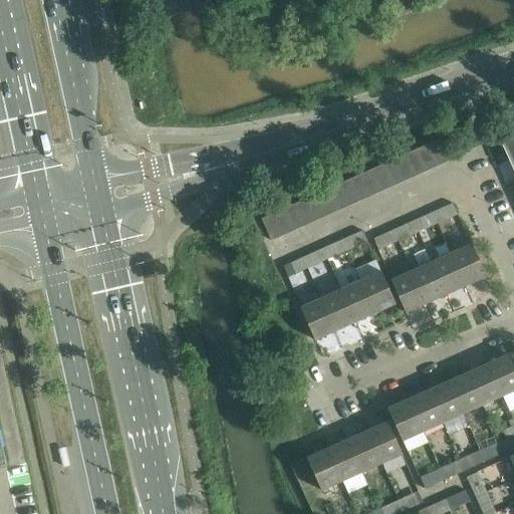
[(513,132),(499,139),(508,160),(513,157),(513,132)]
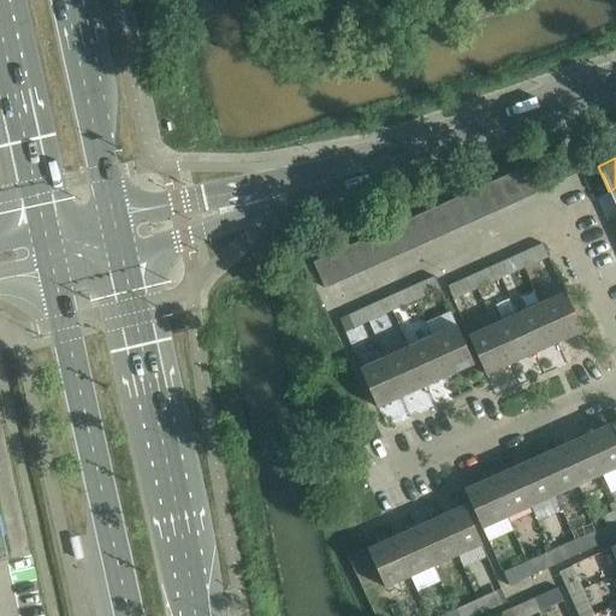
[(522,199),(535,194),(525,167),(510,173),(522,199)]
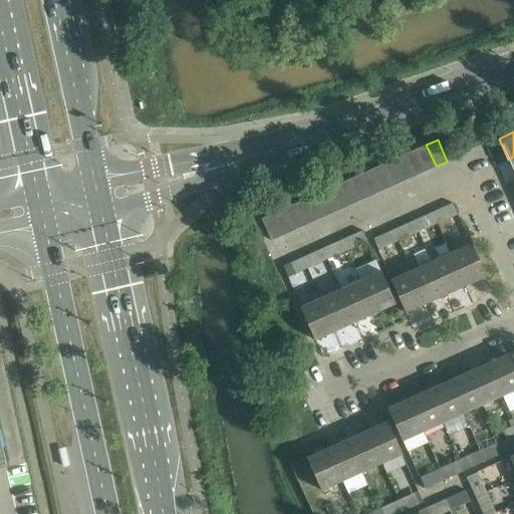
[(436,166),(426,145),(415,150),(425,171),(436,166)]
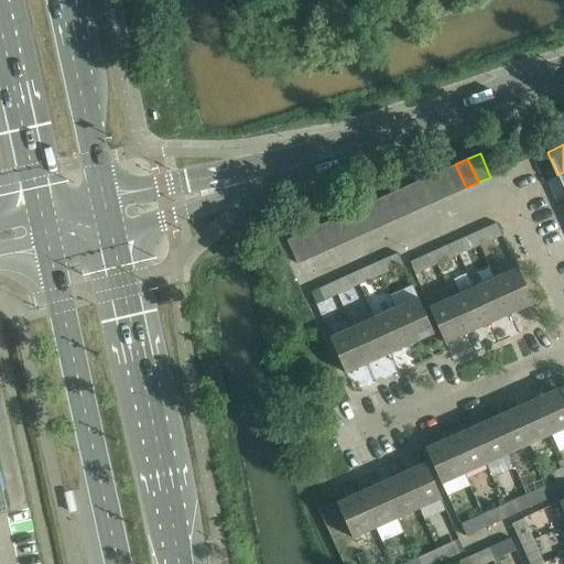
[(466,187),(455,164),(443,169),(454,193),(466,187)]
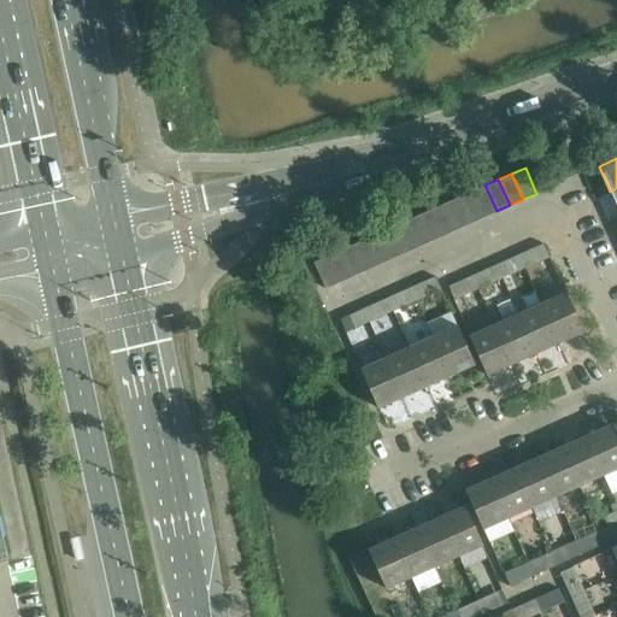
[(497,211),(485,184),(471,191),(483,217),(497,211)]
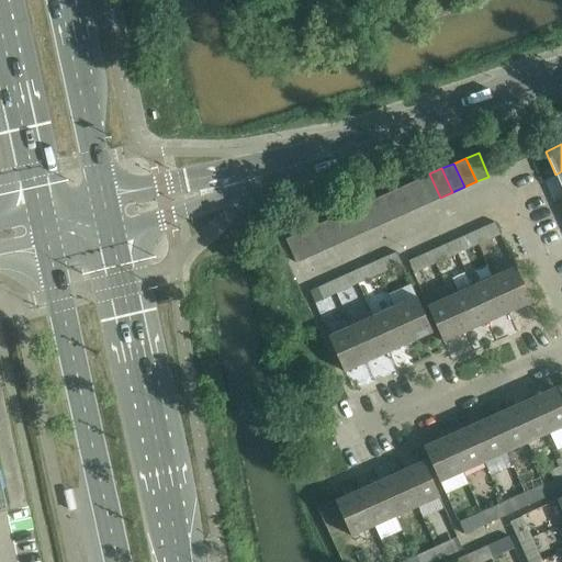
[(440,198),(429,173),(418,179),(428,203),(440,198)]
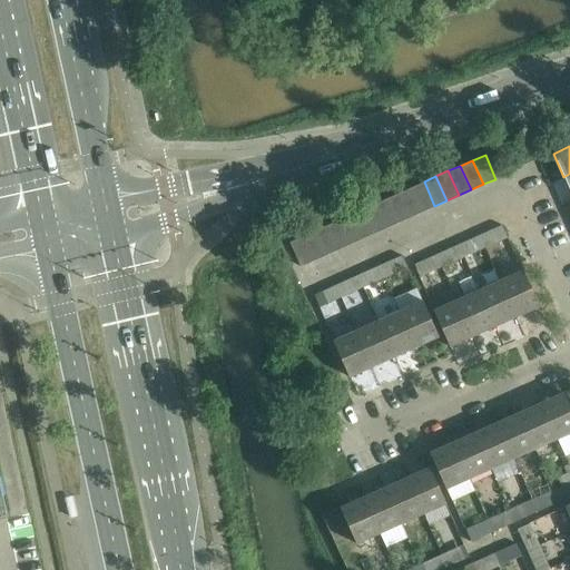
[(434,206),(424,182),(412,187),(422,212),(434,206)]
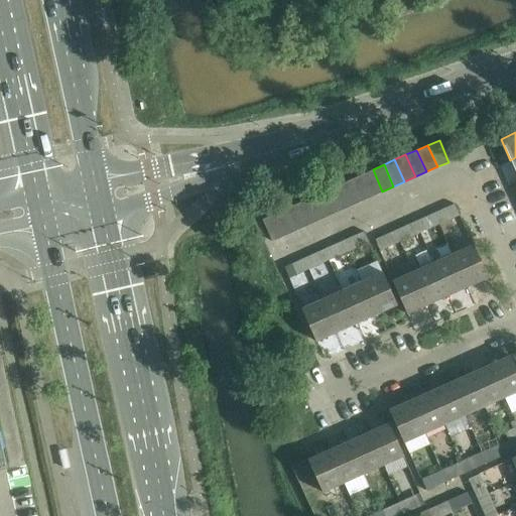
[(373,169),(362,174),(371,197),(382,191),(373,169)]
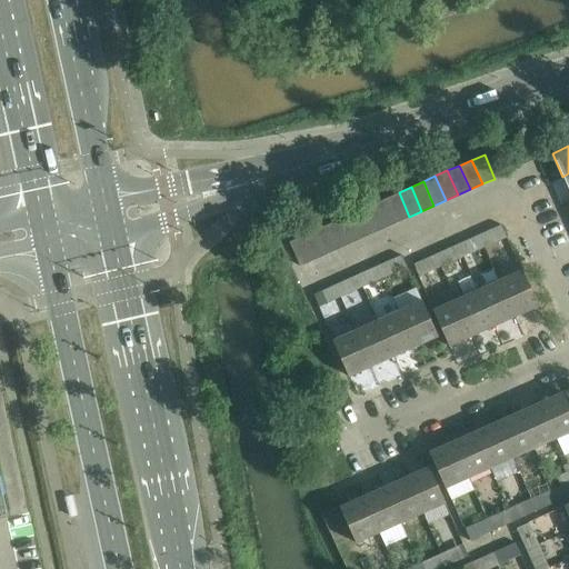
[(399,192),(387,198),(397,222),(409,217),(399,192)]
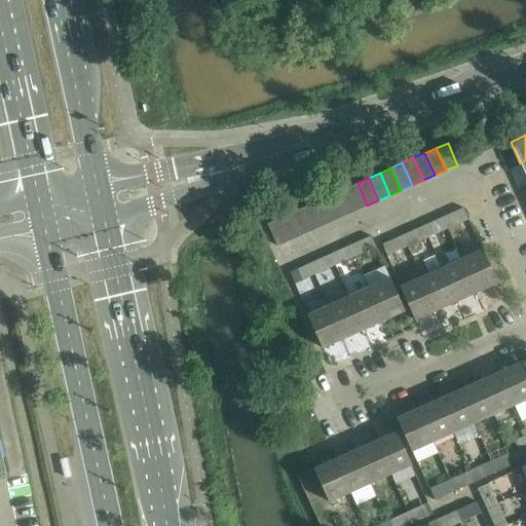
[(367,205),(358,183),(346,188),(355,211),(367,205)]
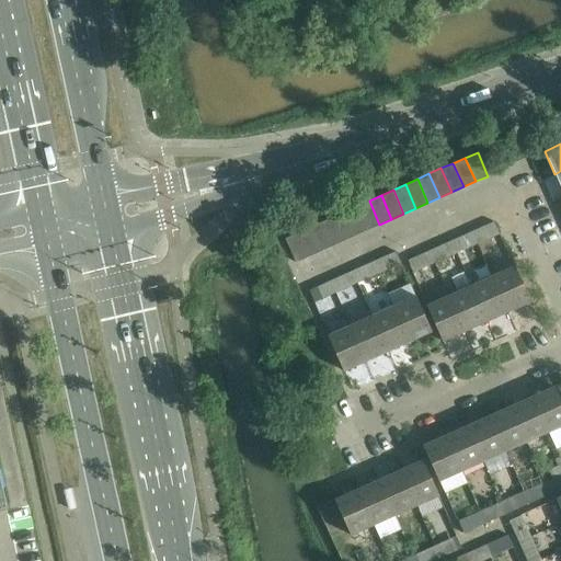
[(369,201),(357,206),(367,230),(379,225),(369,201)]
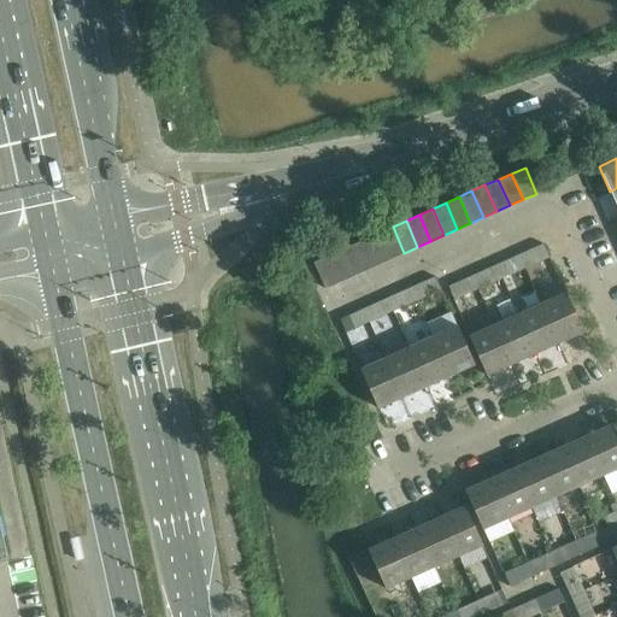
[(404,253),(393,227),(380,233),(392,259),(404,253)]
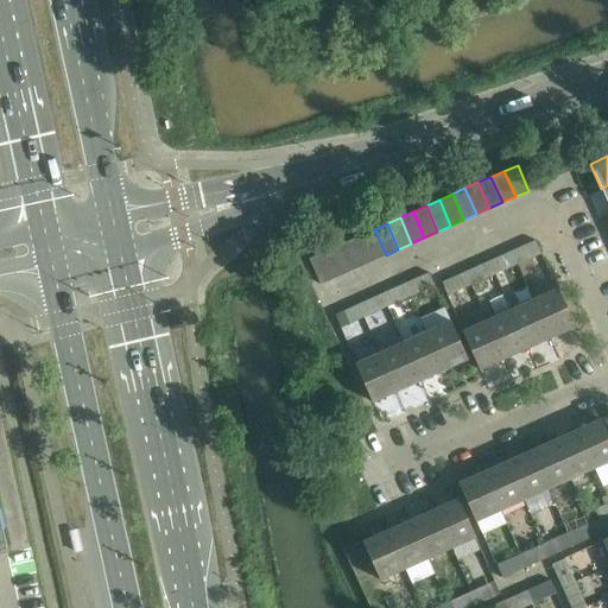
[(374,229),(361,235),(373,261),(386,255),(374,229)]
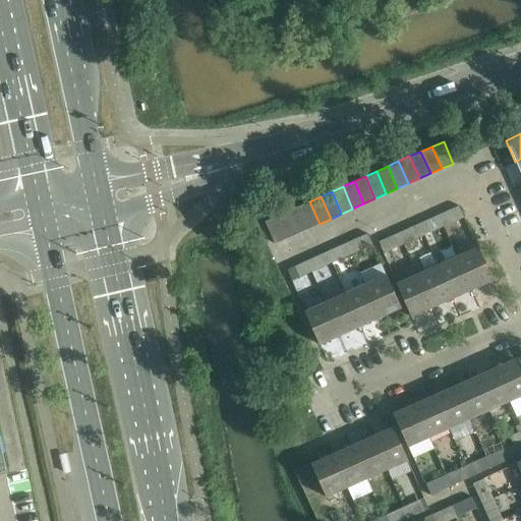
[(320,224),(309,201),(298,206),(308,229),(320,224)]
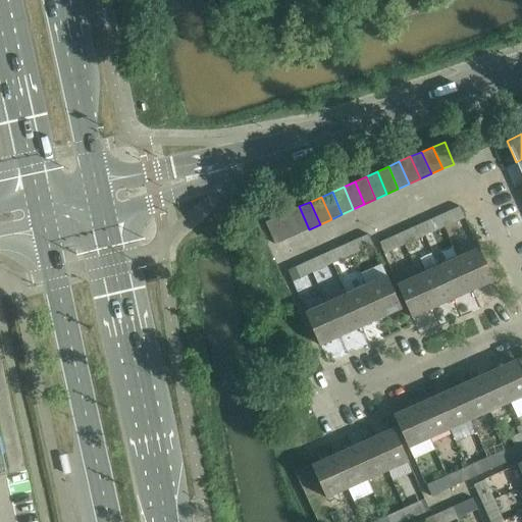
[(299,206),(288,211),(298,233),(309,229),(299,206)]
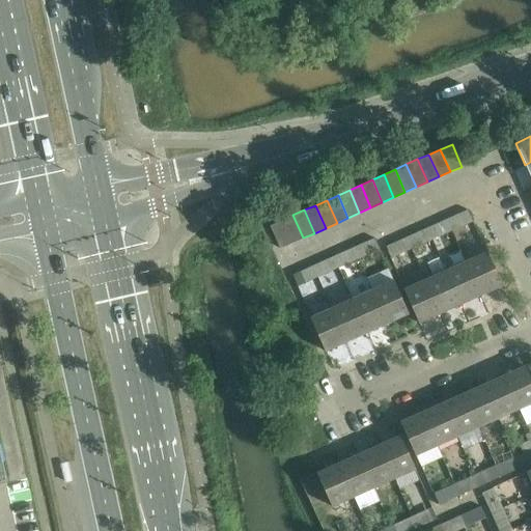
[(459,213),(447,219),(452,229),(465,224),(459,213)]
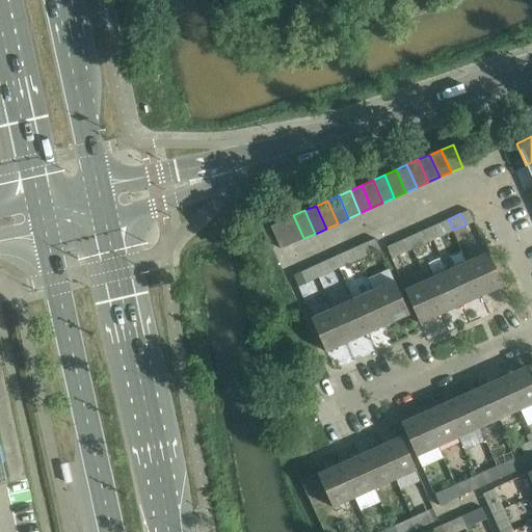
[(303,238),(293,215),(282,220),(292,243),(303,238)]
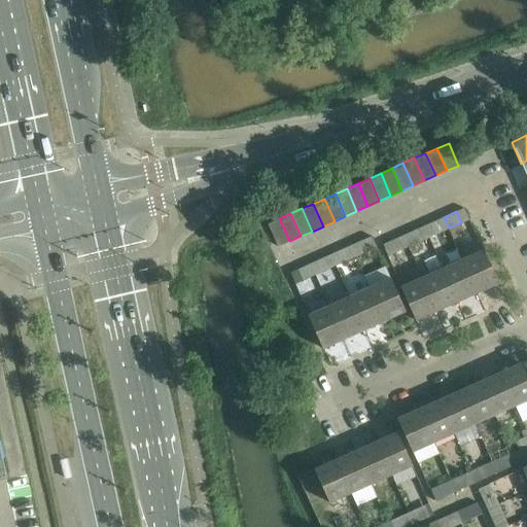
[(444,217),(430,222),(435,234),(449,227),(444,217)]
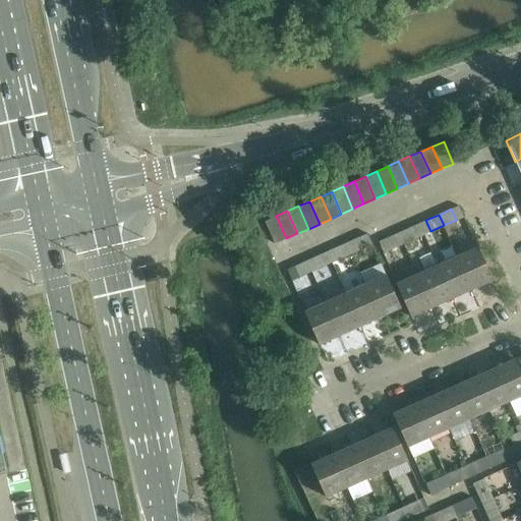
[(276,216),(265,221),(275,243),(286,238),(276,216)]
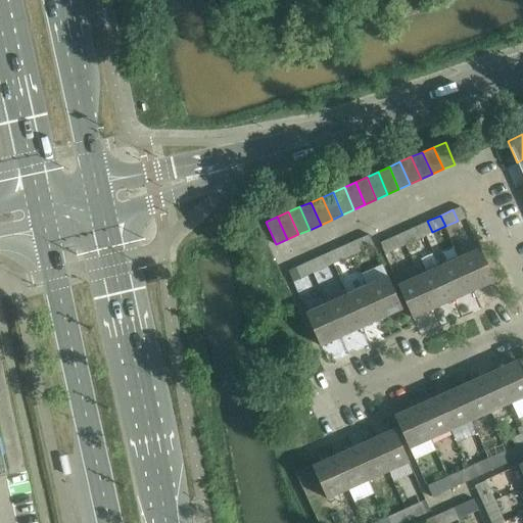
[(399,233),(405,244),(418,238),(413,228),(399,233)]
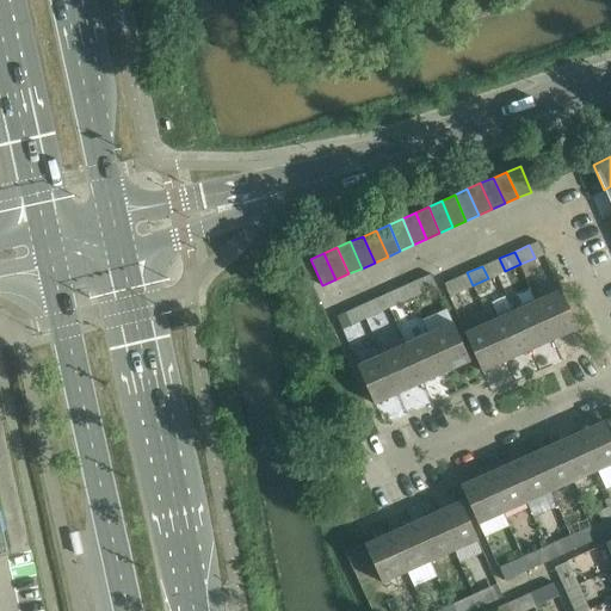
[(467,272),(452,279),(457,292),(473,285),(467,272)]
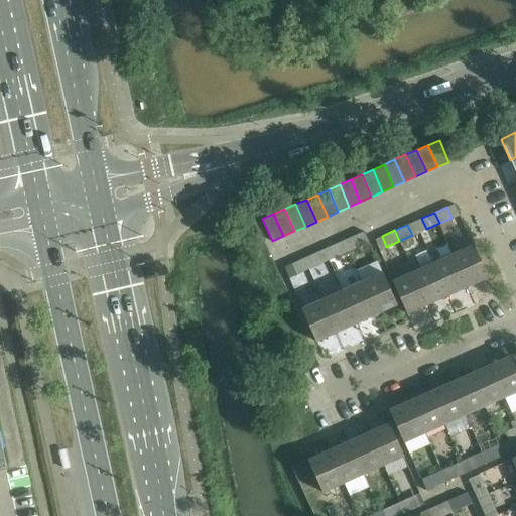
[(343,240),(348,251),(361,245),(356,234),(343,240)]
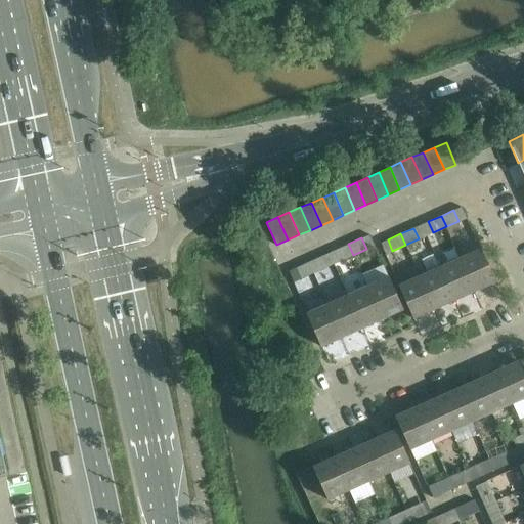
[(348,244),(336,250),(340,260),(353,255),(348,244)]
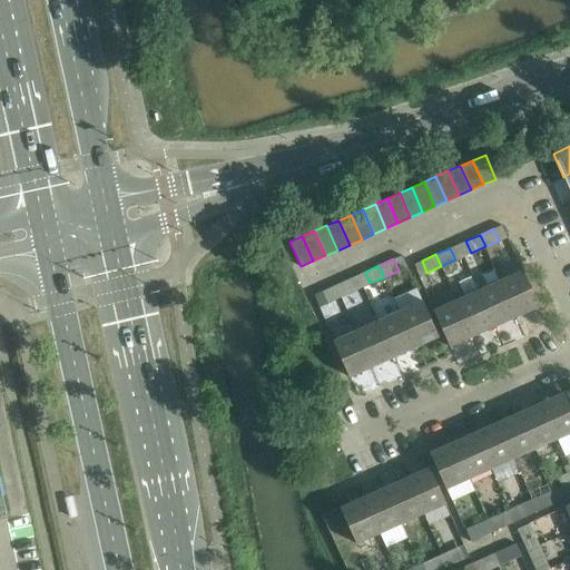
[(516,316),(539,306),(522,269),(500,279),(516,316)]
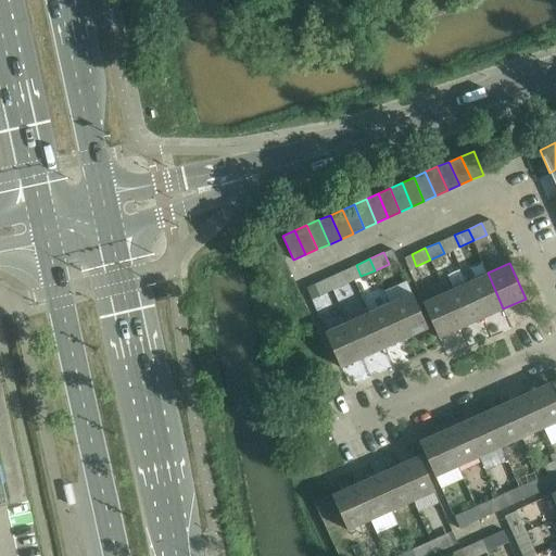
[(327,278),(332,289),(346,283),(341,272),(327,278)]
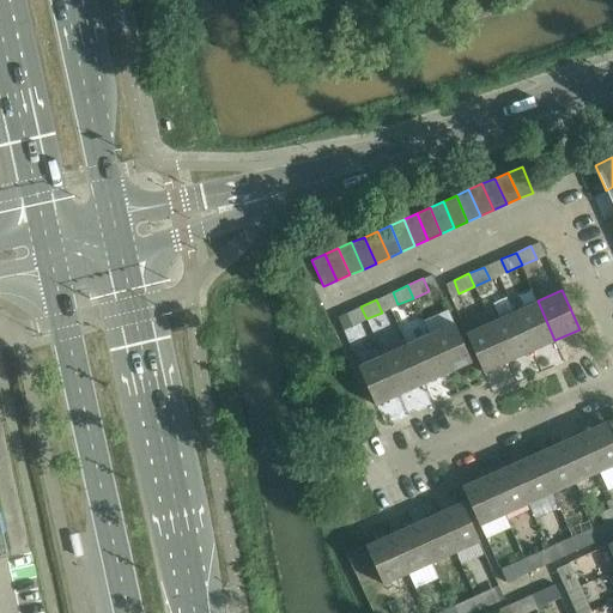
[(554,340),(538,301),(514,311),(532,350),(554,340)]
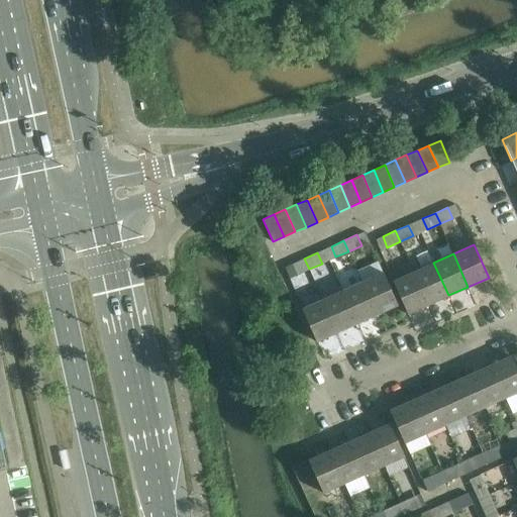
[(296,275),(309,269),(304,259),(291,265),(296,275)]
